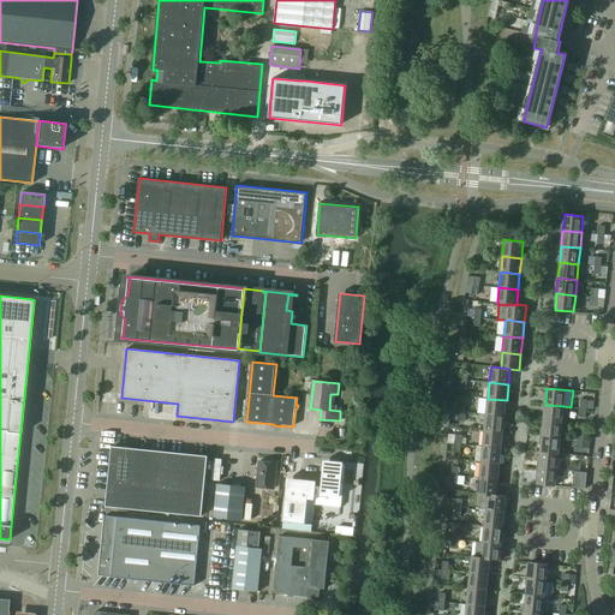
[(488,399),(487,415),(505,416),(507,400),(488,399)]
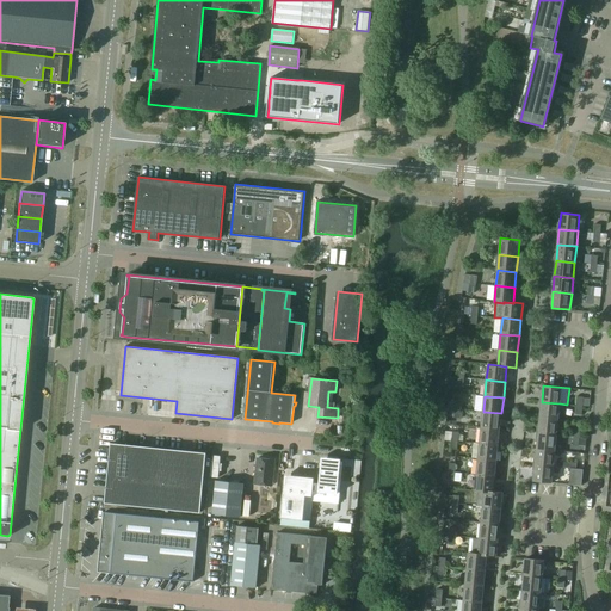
[(542,402),(539,418),(559,419),(560,403),(542,402)]
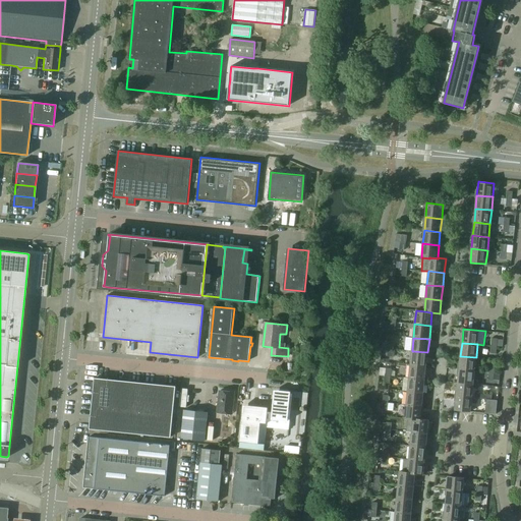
[(412,351),(410,364),(426,365),(427,352),(412,351)]
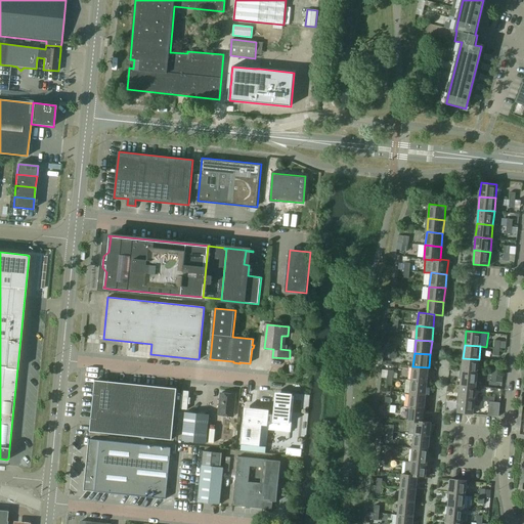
[(463,358),(462,372),(478,373),(479,359),(463,358)]
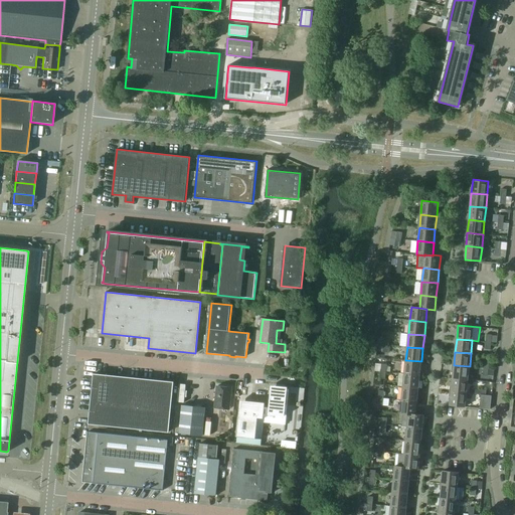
[(405,360),(404,373),(420,375),(421,361),(405,360)]
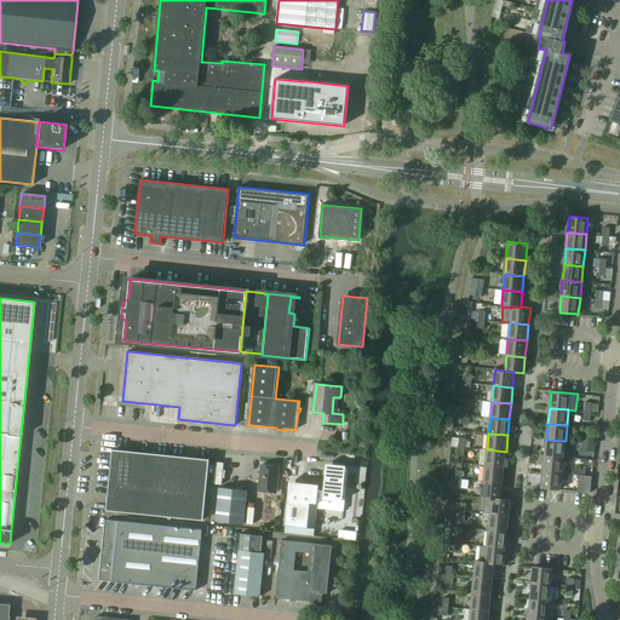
[(546,440),(545,455),(563,458),(566,441),(546,440)]
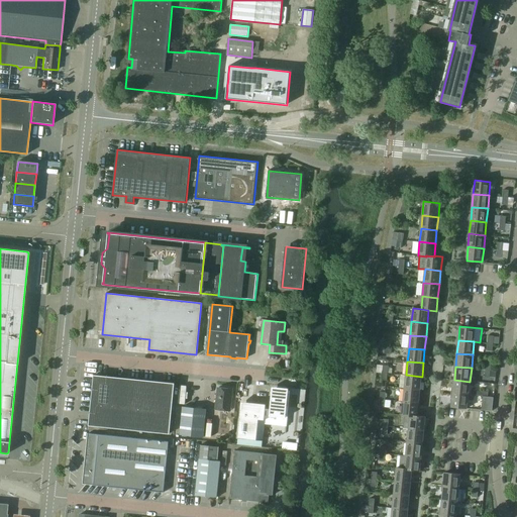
[(89,425),(170,433),(175,384),(94,375),(89,425)]
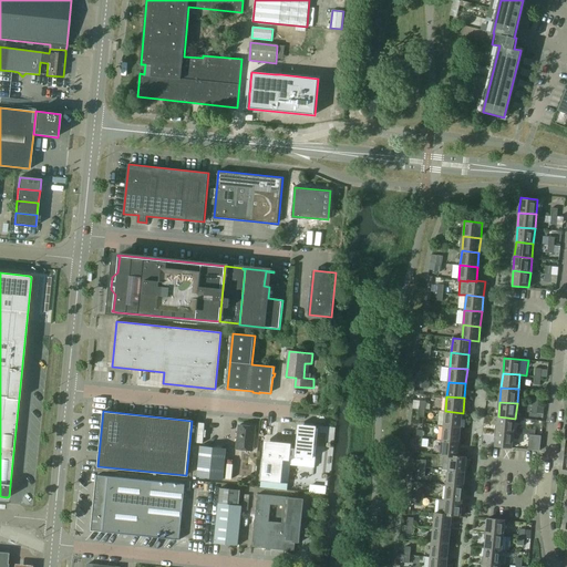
[(445,411),(444,425),(461,428),(463,413),(445,411)]
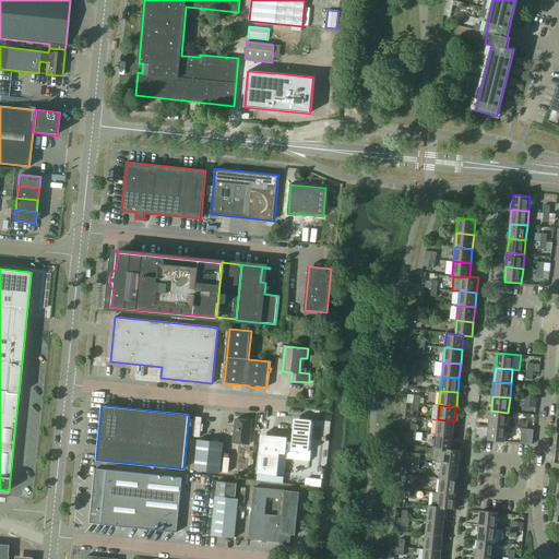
[(491,411),(489,425),(507,427),(508,413),(491,411)]
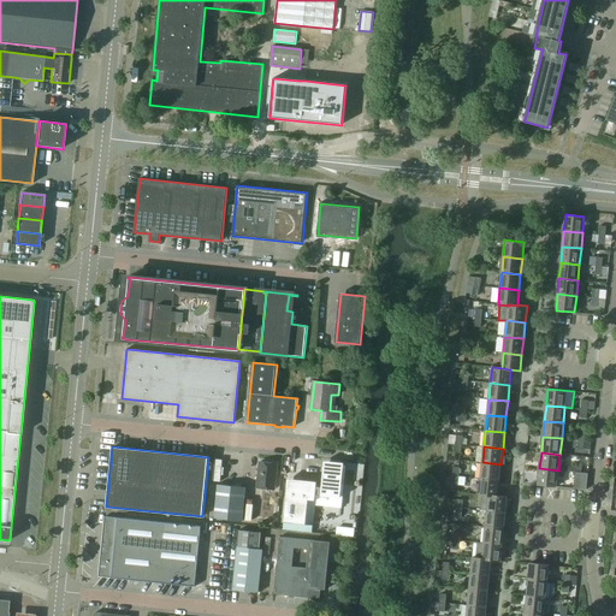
[(343,466),(344,463),(325,461),(321,487),(317,487),(315,505),(341,508),(342,508),(343,490),(345,466),(343,466)]
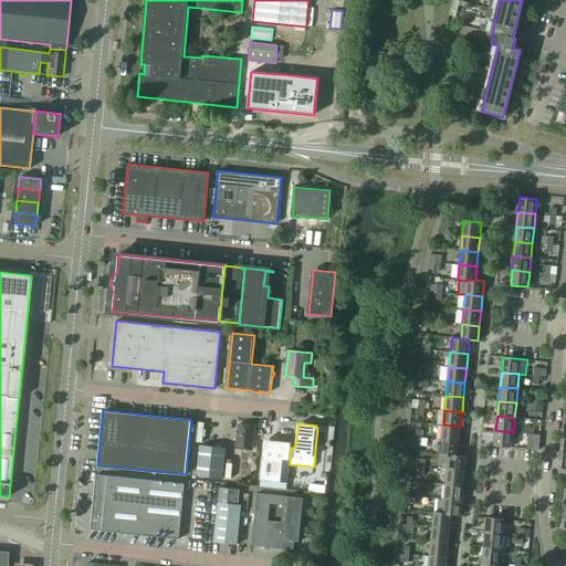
[(238,448),(253,450),(255,426),(239,425),(238,436),(239,436),(238,448)]
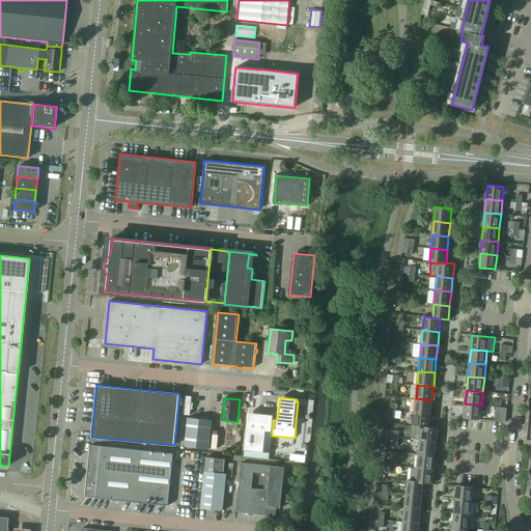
[(416,398),(414,412),(430,414),(431,400),(416,398)]
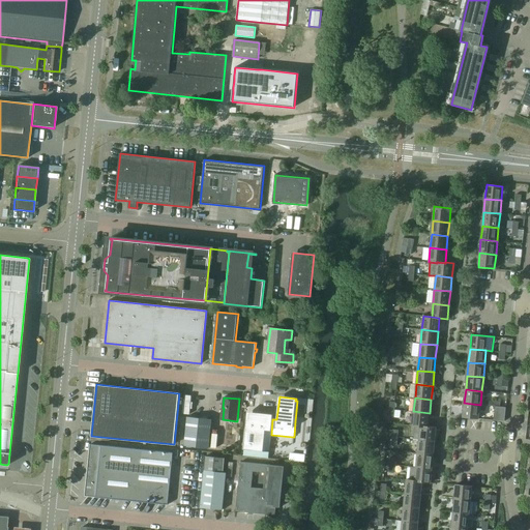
[(480,405),(464,403),(463,417),(479,418),(480,405)]
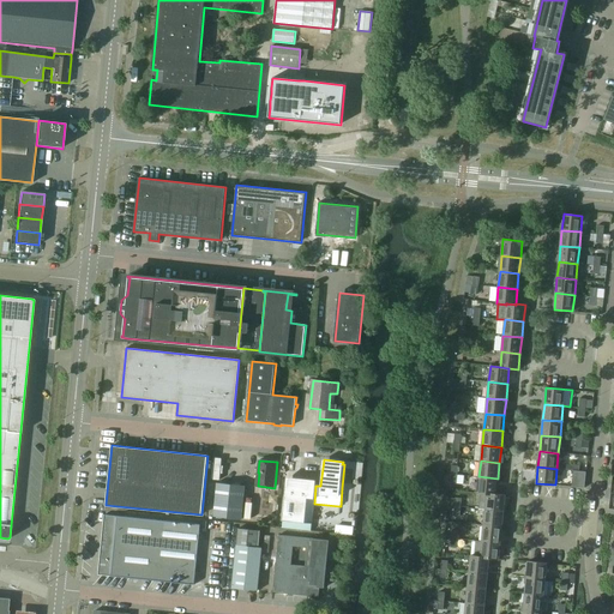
[(573,470),(572,487),(584,488),(587,471),(573,470)]
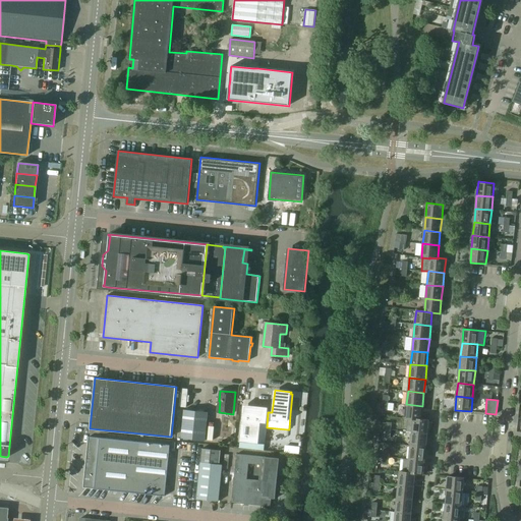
[(405,418),(408,418),(413,419),(413,418),(421,419),(422,406),(406,404),(405,418)]
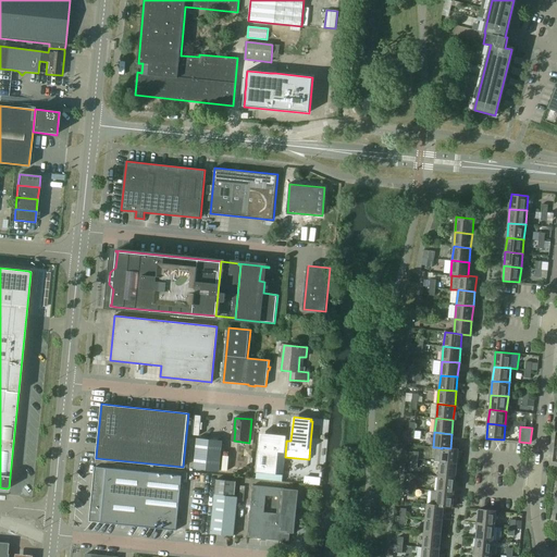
[(256,472),(257,472),(283,475),(285,457),(286,441),(286,437),(279,436),(272,436),(259,435),(259,437),(256,472)]
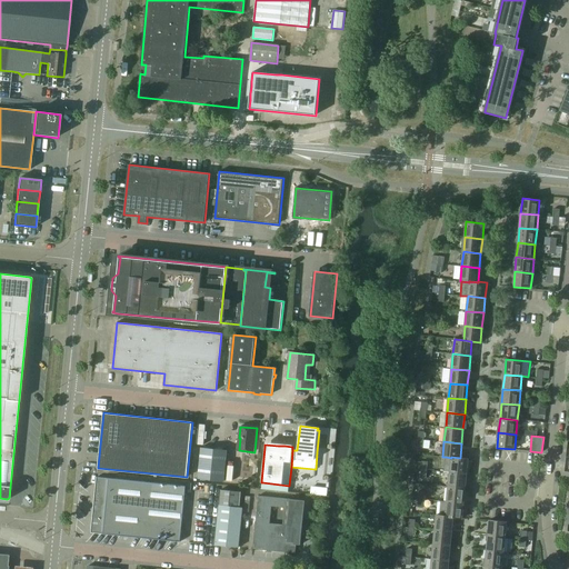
[(228,450),(201,448),(198,478),(225,481),(228,450)]
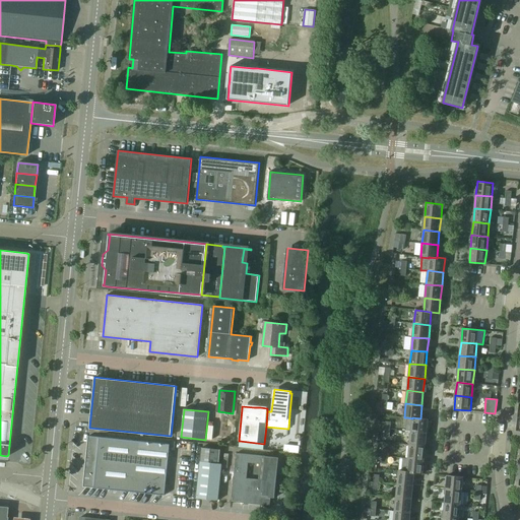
[(412,418),(407,417),(406,431),(411,431),(427,433),(429,419),(420,418),(412,417),(412,418)]
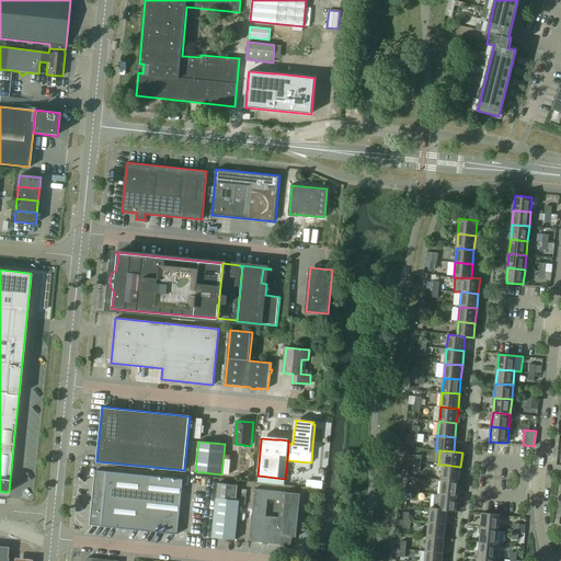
[(421,471),(421,464),(415,462),(409,461),(409,470),(415,470),(421,471)]
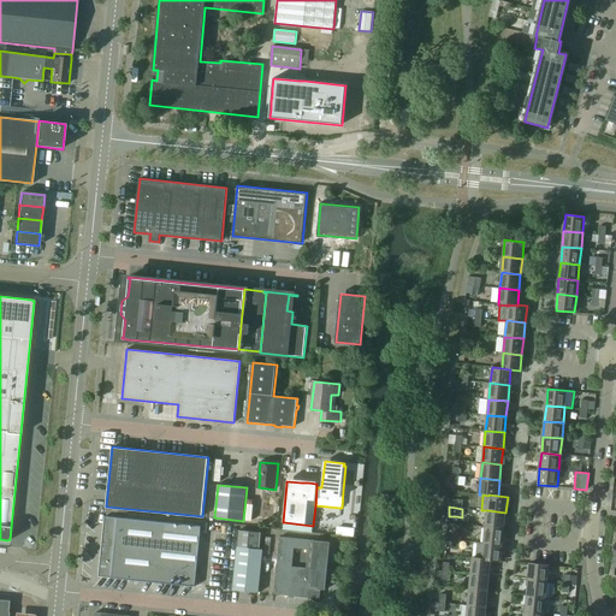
[(487,510),(485,527),(504,529),(505,513),(487,510)]
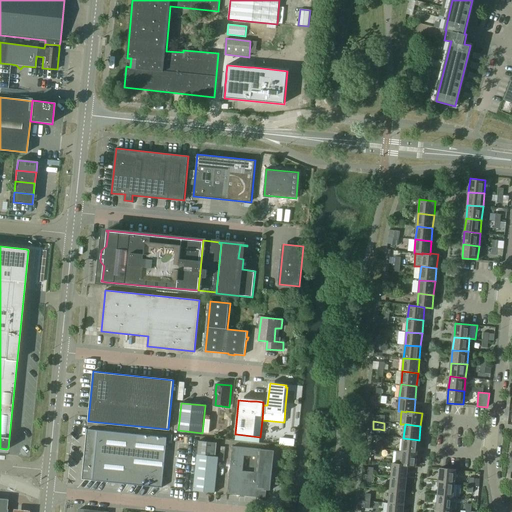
[(88,430),(83,479),(82,478),(82,479),(162,487),(167,437),(87,429),(87,430),(88,430)]
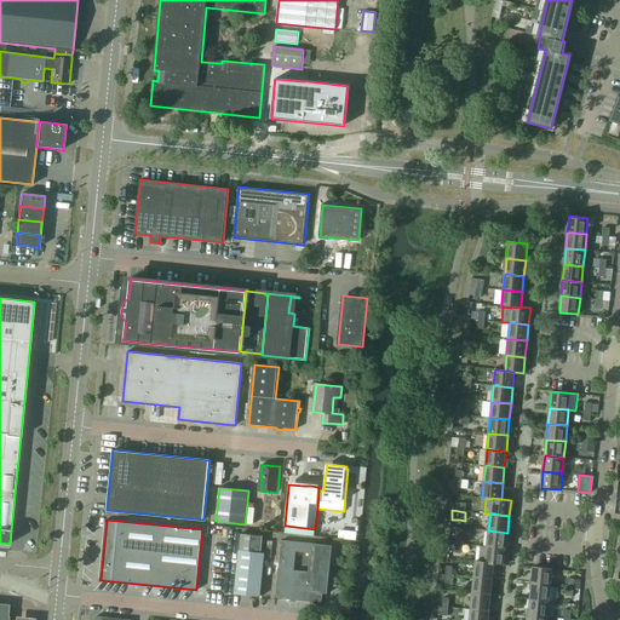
[(488,530),(487,546),(505,549),(507,533),(488,530)]
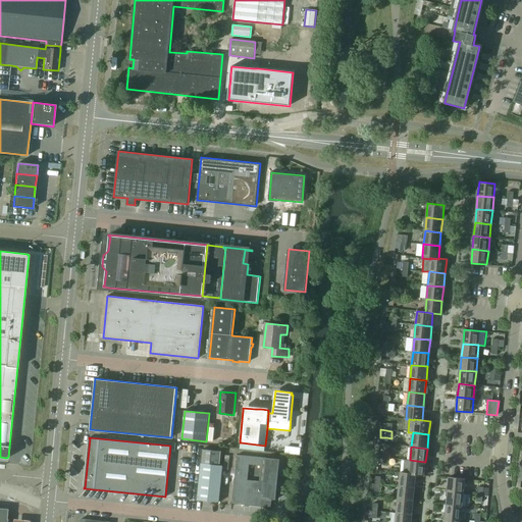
[(221,451),(203,449),(201,463),(220,465),(221,451)]
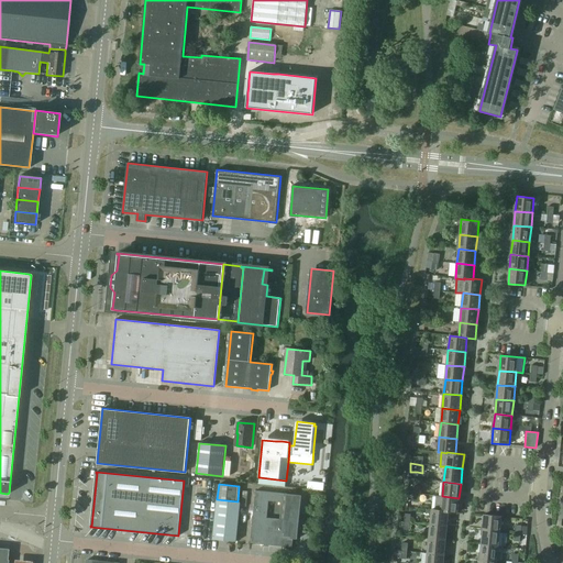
[(269,543),(269,545),(293,548),(294,539),(297,539),(298,530),(302,531),(304,521),(299,521),(300,514),(305,514),(305,505),(301,504),(302,495),(255,490),(251,543),(264,544),(265,542),(269,543)]
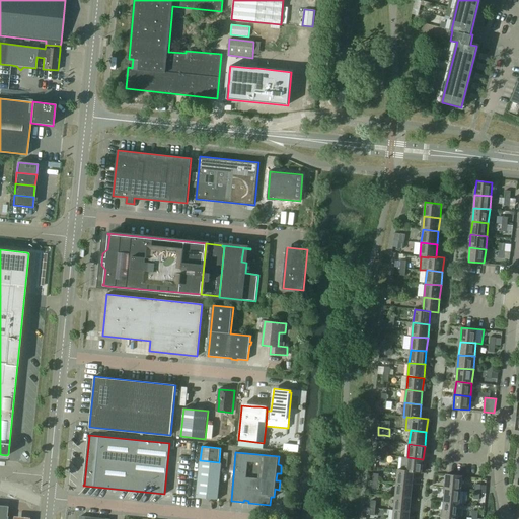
[(408,457),(402,457),(401,470),(406,470),(406,471),(414,471),(414,472),(422,472),(423,459),(408,457)]
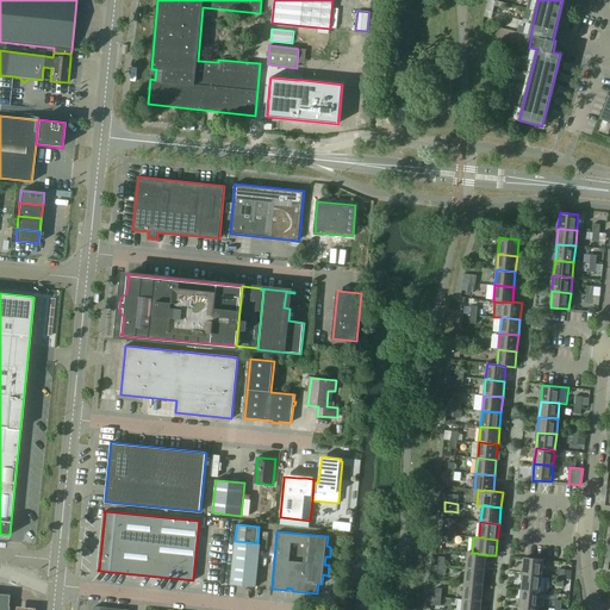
[(260,545),(257,543),(235,541),(231,584),(256,586),(260,545)]
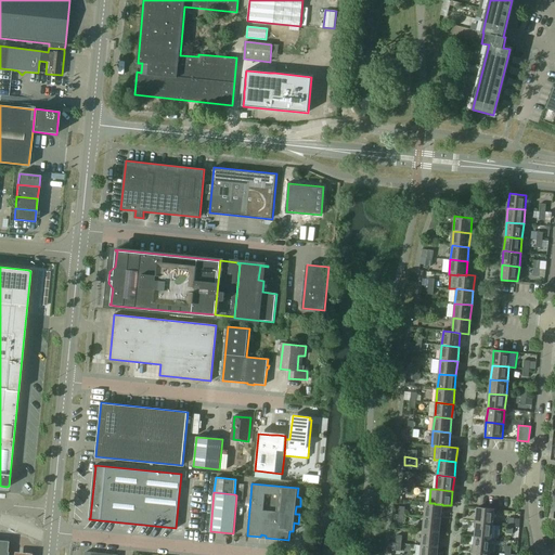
[(426,502),(424,517),(441,518),(442,505),(442,504),(435,504),(435,503),(429,503),(426,502)]
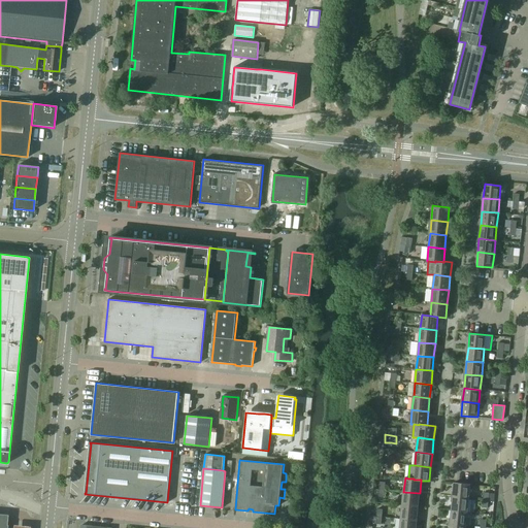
[(454,483),(453,496),(469,498),(470,484),(454,483)]
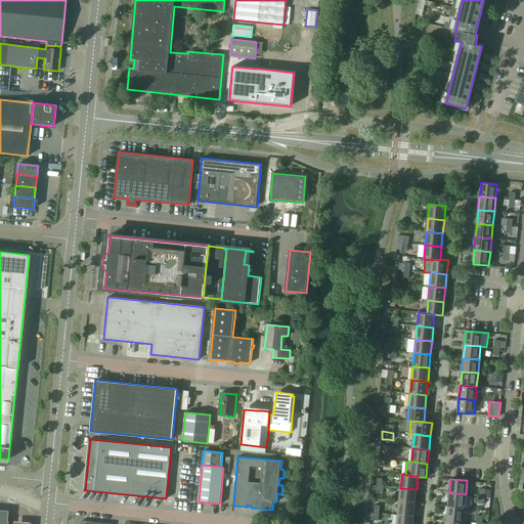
[(400,488),(399,501),(415,504),(417,489),(400,488)]
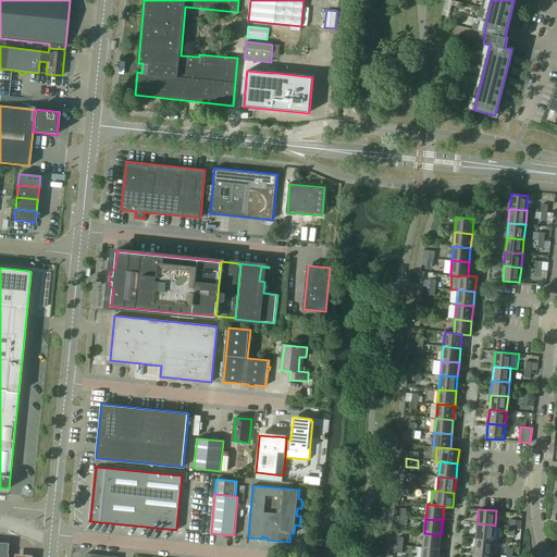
[(478,523),(477,539),(493,540),(495,525),(478,523)]
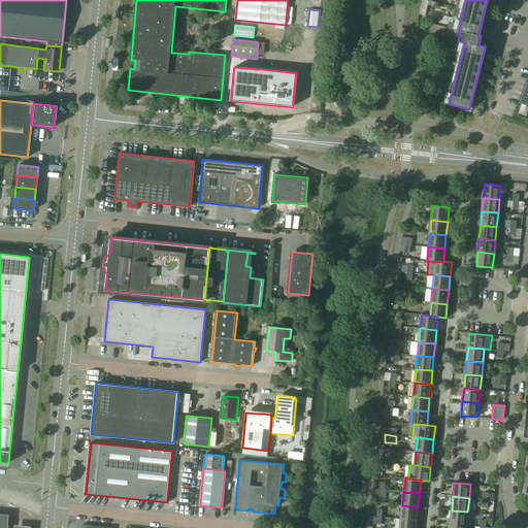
[(402,505),(401,519),(417,521),(418,507),(402,505)]
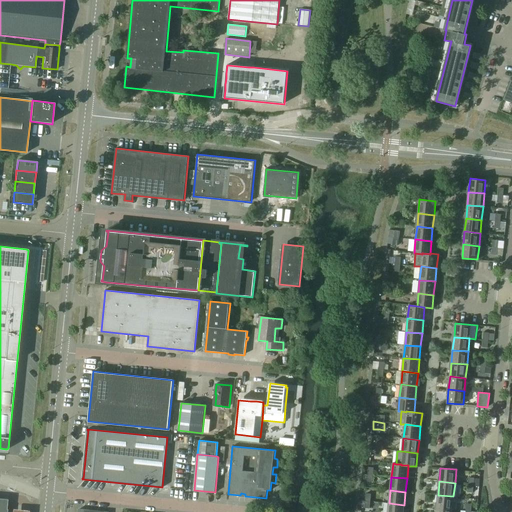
[(453,496),(438,495),(436,508),(452,509),(456,510),(457,497),(453,496)]
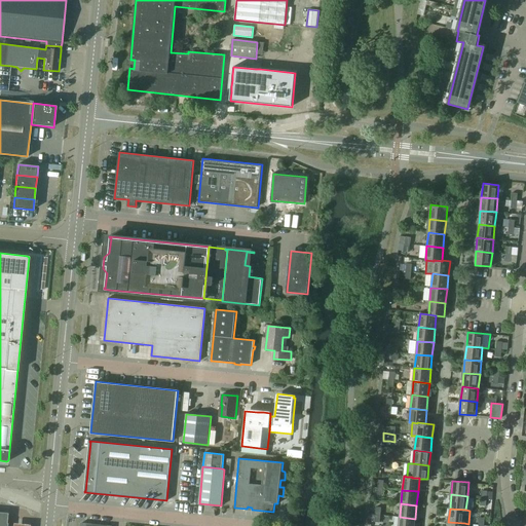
[(400,517),(398,525),(414,525),(415,519),(400,517)]
